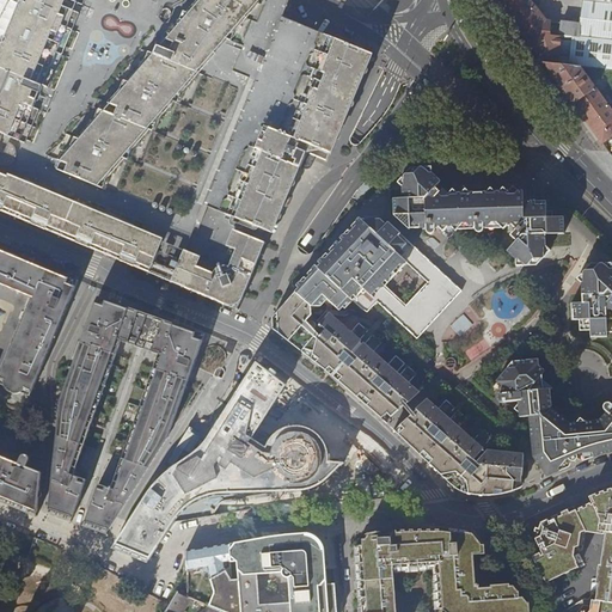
[(14,0),(0,0),(0,38),(19,2),(14,0)]
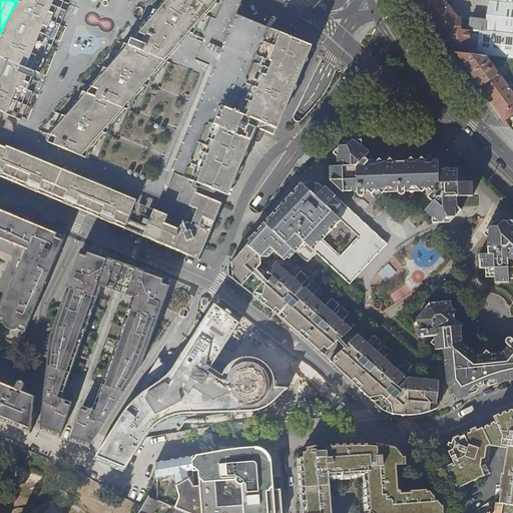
[(283,115),(310,45),(305,43),(300,41),(290,38),(287,47),(232,25),(235,16),(241,0),(28,0),(24,11),(22,13),(21,16),(21,18),(19,25),(0,69),(0,173),(1,172),(2,174),(6,176),(8,175),(8,176),(9,177),(9,175),(10,175),(11,178),(12,178),(13,176),(16,178),(15,179),(16,180),(17,178),(26,182),(25,183),(26,184),(27,182),(28,185),(32,186),(34,185),(34,187),(35,187),(35,186),(36,186),(36,188),(41,190),(43,189),(43,191),(44,189),(53,193),(53,194),(53,195),(58,184),(69,189),(66,196),(71,198),(70,201),(71,202),(71,201),(73,201),(73,203),(76,205),(79,203),(80,204),(79,205),(80,205),(81,204),(82,207),(86,209),(88,207),(89,207),(88,209),(89,209),(89,208),(90,208),(90,210),(95,212),(97,211),(97,212),(97,213),(98,211),(99,212),(99,214),(103,216),(105,214),(106,214),(105,216),(106,217),(107,215),(108,218),(112,220),(114,218),(115,218),(114,220),(115,220),(116,219),(117,219),(117,222),(121,223),(124,222),(123,224),(124,224),(129,212),(178,233),(180,237),(177,243),(184,246),(197,240),(200,233),(194,231),(192,227),(207,189),(215,193),(218,190),(221,187),(225,187),(228,185),(231,183),(234,179),(249,142),(251,143),(257,130),(262,129),(264,125),(270,128),(276,112),(283,115)]
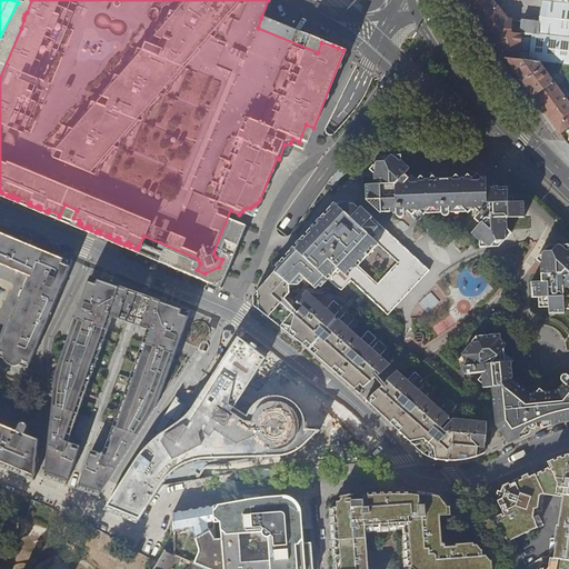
[(491,0),(491,5),(465,1),(473,13),(505,17),(491,0)]
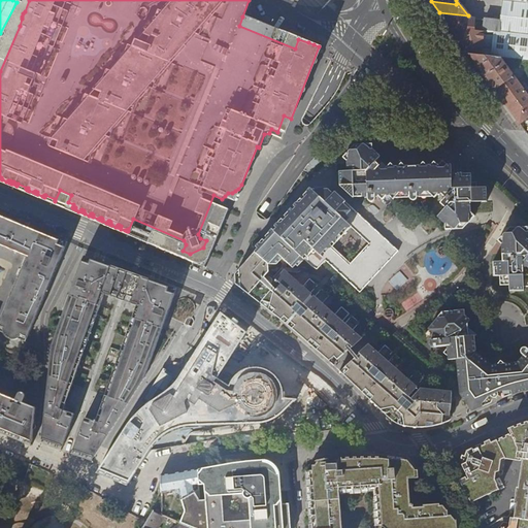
[(527,35),(527,3),(504,1),(501,21),(486,19),(486,22),(471,21),(468,15),(439,12),(446,22),(449,26),(527,35)]
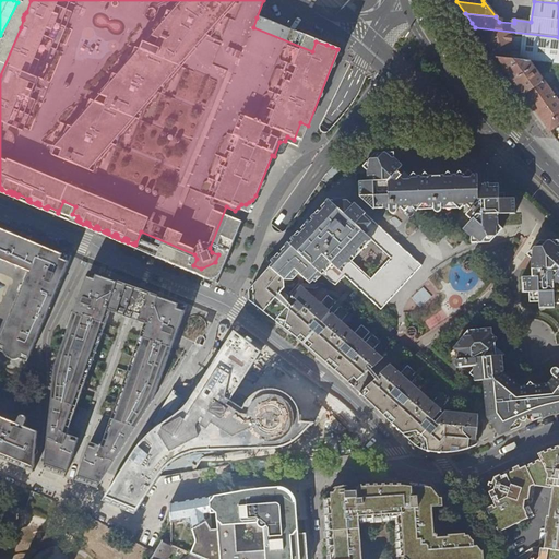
[(316,42),(257,18),(253,27),(312,51),(316,42)]
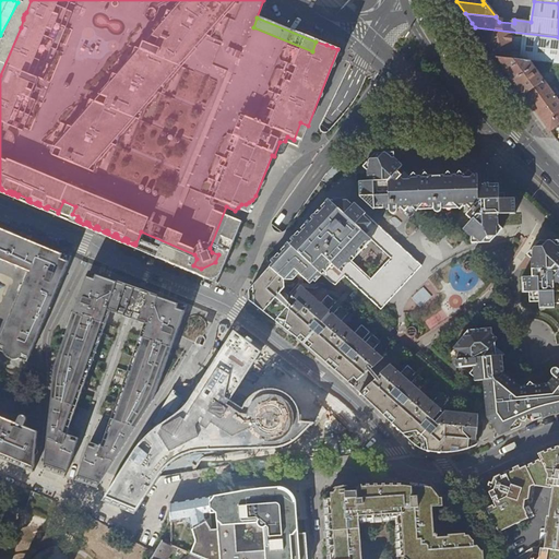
[(558,64),(558,37),(475,27),(492,51),(498,59),(532,62),(555,66),(558,64)]
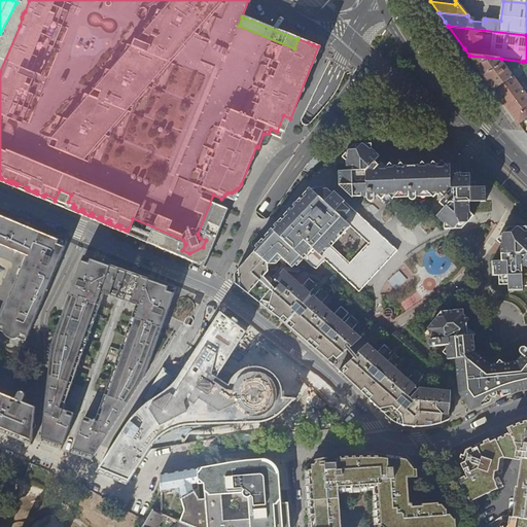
[(491,85),(500,98),(508,90),(520,83),(515,77),(501,59),(469,56),(491,85)]
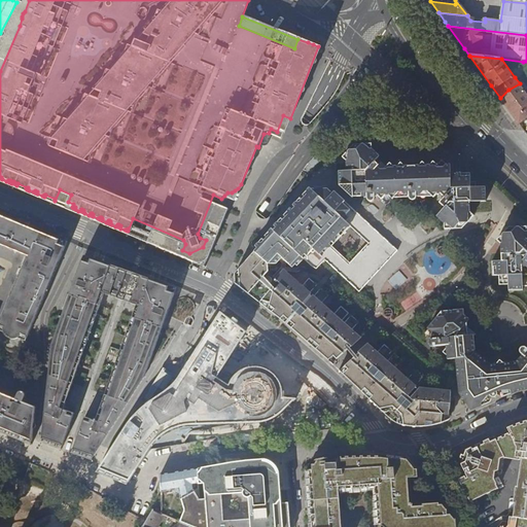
[(500,98),(521,126),(526,120),(526,78),(520,83),(508,90),(500,98)]
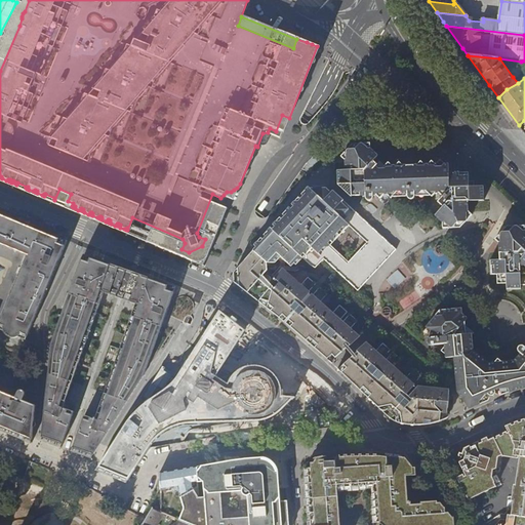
[(484,201),(484,187),(470,187),(469,176),(454,176),(454,173),(449,173),(449,167),(439,167),(436,165),(425,165),(420,161),(417,165),(403,166),(399,162),(396,166),(392,166),(388,163),(380,171),(375,166),(377,164),(373,161),(377,156),(370,150),(348,150),(340,157),(346,161),(346,170),(338,171),(338,186),(350,197),(365,196),(365,198),(366,200),(368,201),(370,201),(372,200),(373,198),(373,196),(376,196),(379,199),(384,196),(387,195),(391,199),(398,192),(401,192),(404,194),(407,194),(407,197),(408,198),(409,199),(411,200),(414,199),(415,198),(415,194),(418,194),(420,191),(426,191),(432,197),(436,193),(439,194),(442,196),(437,202),(442,206),(435,215),(442,223),(442,229),(452,228),(457,223),(466,223),(473,214),(469,210),(469,201),(484,201)]
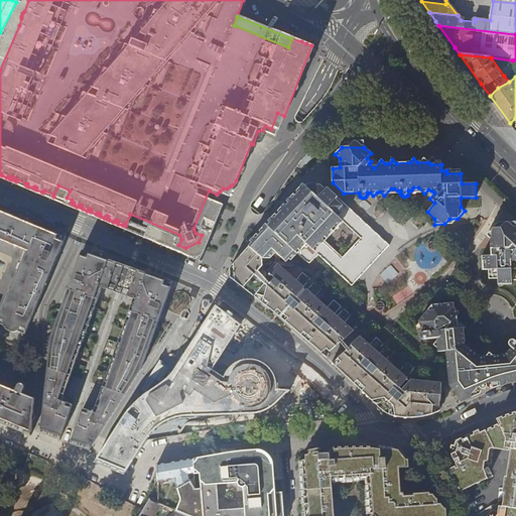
[(305,186),(268,227),(304,261),(310,263),(317,255),(352,286),(389,245),(327,188),(326,190),(320,185),(305,186)]
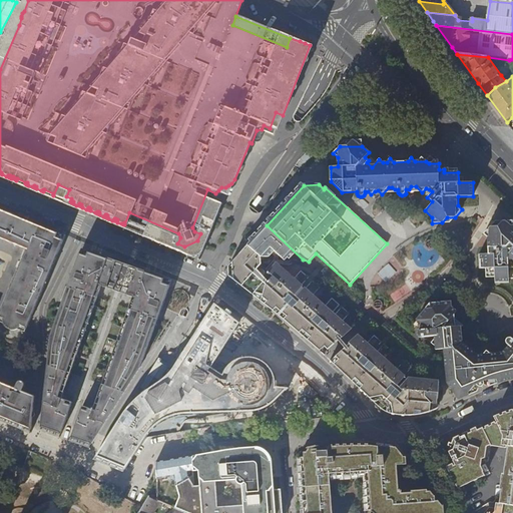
[(0,321),(20,329),(24,331),(45,281),(58,247),(64,233),(0,206),(0,237),(24,247),(0,306),(0,321)]
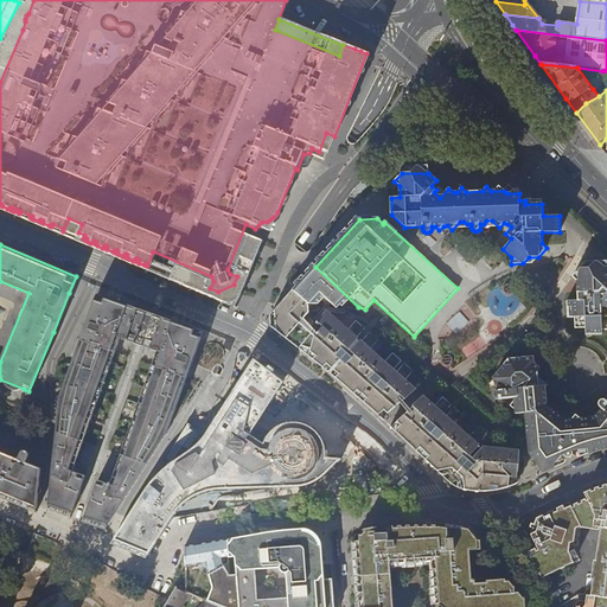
[(606,270),(606,272),(606,266),(586,266),(573,280),(577,286),(577,305),(567,305),(567,321),(575,321),(575,332),(586,332),(586,338),(602,338),(602,333),(606,333),(606,270)]
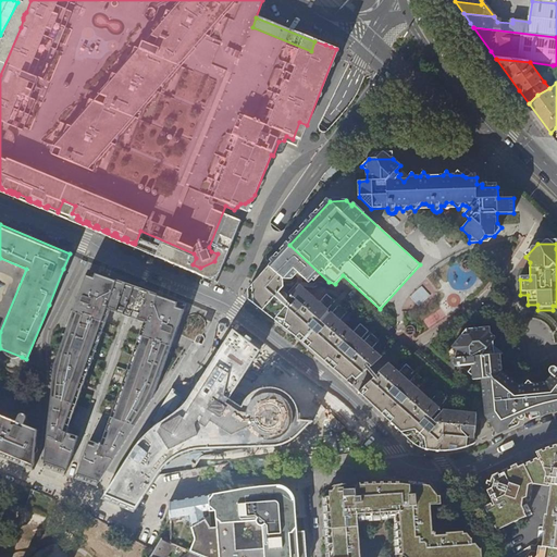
[(280,256),(270,267),(284,279),(292,279),(298,272),(280,256)]
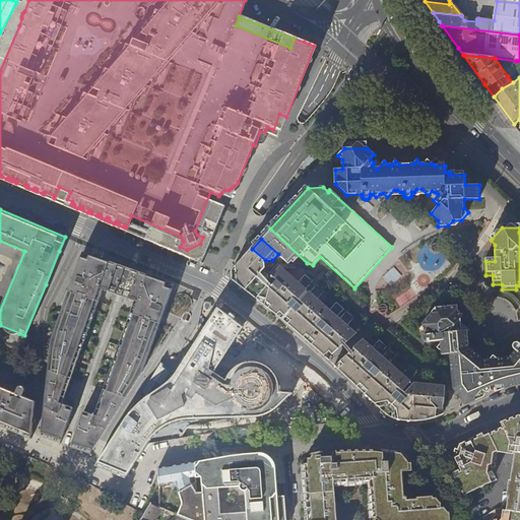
[(252,249),(231,271),(233,278),(268,307),(285,321),(311,342),(324,354),(329,359),(333,354),(355,334),(346,327),(354,318),(346,312),(339,320),(336,317),(344,310),(336,303),(329,311),(317,300),(324,291),(317,285),(309,294),(306,289),(313,281),(305,275),(298,283),(279,267),(272,275),(265,269),(265,260),(252,249)]
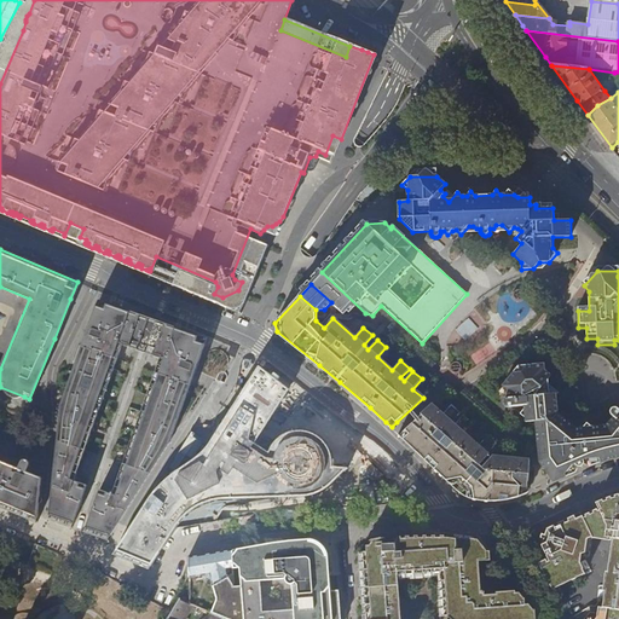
[(152,317),(98,298),(61,405),(59,422),(56,451),(52,493),(48,522),(62,526),(73,530),(87,486),(73,481),(91,431),(121,342),(142,350),(161,357),(131,446),(113,496),(100,491),(85,534),(96,538),(108,542),(122,519),(162,457),(169,446),(200,360),(208,336),(152,317)]
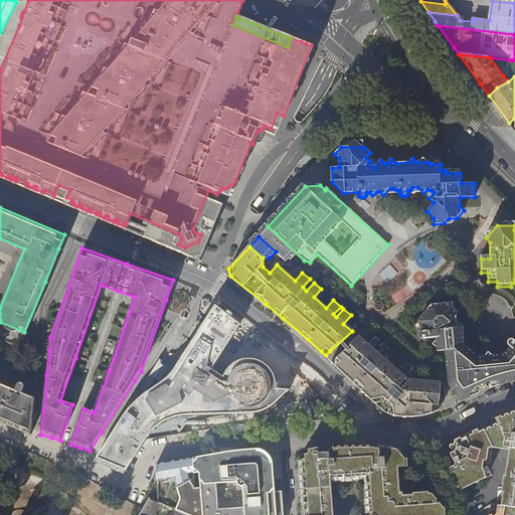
[(388,264),(378,275),(387,284),(398,273),(388,264)]
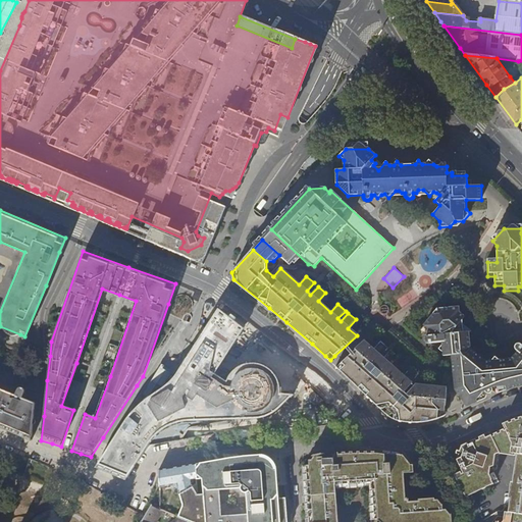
[(396,300),(400,307),(411,301),(408,294),(396,300)]
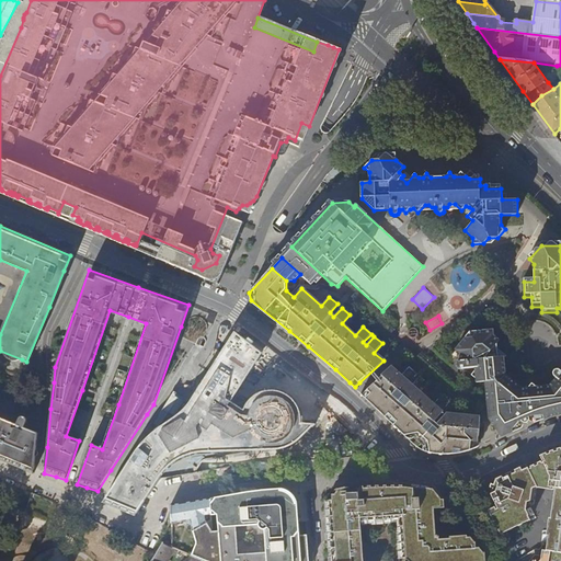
[(489,418),(502,437),(522,427),(524,423),(526,423),(528,423),(529,421),(530,420),(533,421),(535,421),(553,414),(560,413),(560,370),(559,370),(547,389),(523,388),(505,375),(504,356),(499,357),(496,343),(500,340),(493,335),(493,330),(478,332),(473,338),(466,338),(456,350),(460,354),(456,364),(456,366),(485,381),(489,418)]
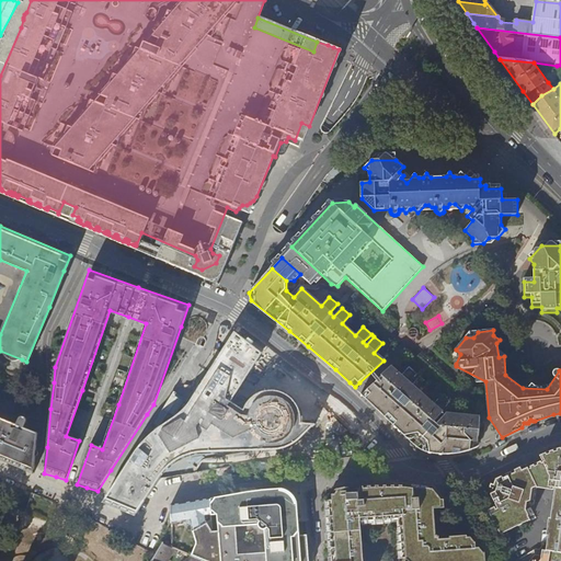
[(135,517),(158,479),(164,472),(170,468),(178,462),(185,458),(192,456),(198,454),(209,453),(224,453),(232,453),(240,453),(258,451),(273,450),(289,446),(297,443),(305,437),(309,434),(316,427),(297,411),(297,405),(296,401),(294,396),(290,392),(287,390),(282,389),(275,389),(273,390),(252,384),(262,352),(261,352),(251,348),(248,343),(232,339),(207,382),(203,390),(196,401),(187,412),(182,419),(180,421),(172,426),(165,431),(160,434),(152,441),(147,447),(134,462),(107,495),(103,503),(135,517)]
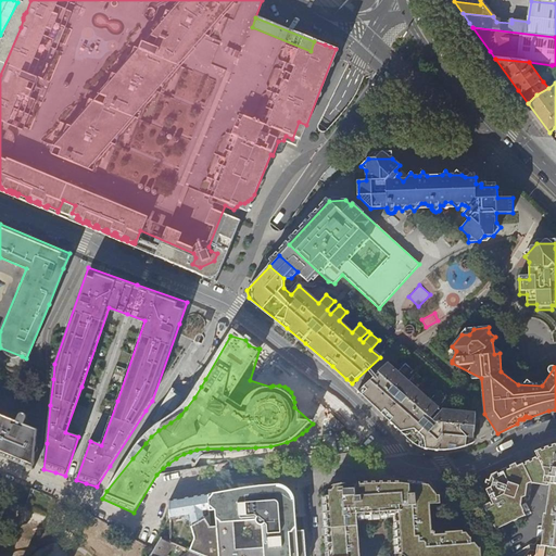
[(464,447),(468,446),(472,444),(477,413),(444,411),(443,411),(442,412),(438,408),(445,400),(438,392),(430,401),(416,389),(424,380),(416,374),(408,382),(406,380),(414,371),(405,364),(397,373),(388,364),(365,386),(359,391),(376,407),(404,436),(411,441),(416,445),(420,447),(425,449),(426,450),(440,451),(449,451),(455,450),(464,447)]
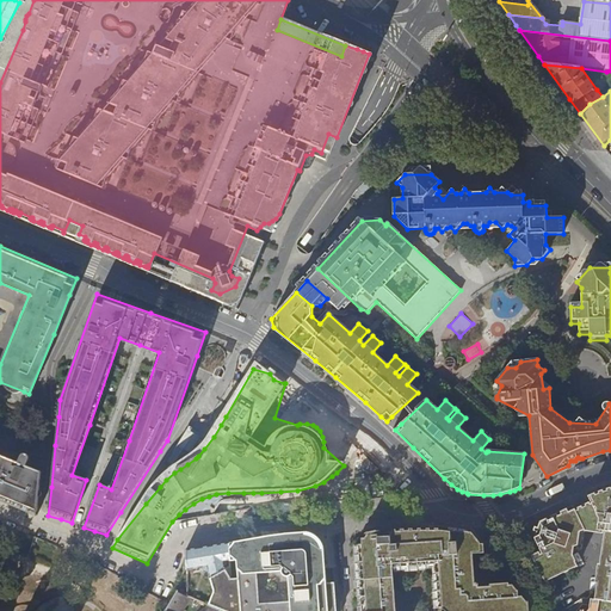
[(390,425),(395,430),(401,424),(396,420),(392,417),(387,421),(390,425)]
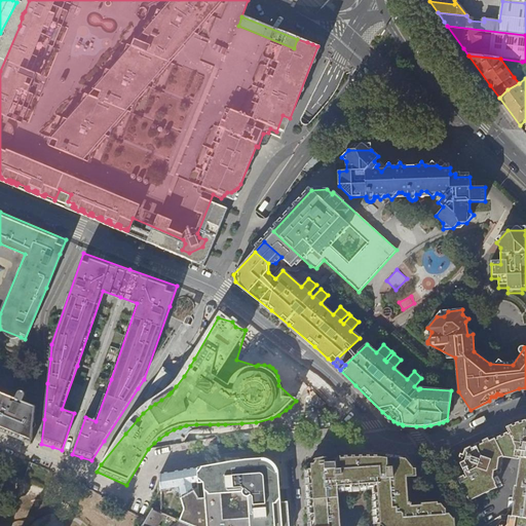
[(0,392),(0,430),(10,436),(31,444),(34,407),(27,404),(0,392)]
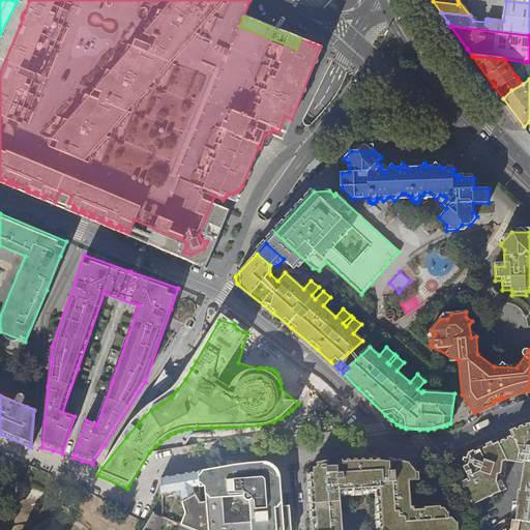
[(529,529),(529,427),(529,428),(523,430),(512,434),(514,437),(506,441),(501,443),(498,437),(469,451),(469,452),(466,460),(465,464),(463,465),(469,477),(461,480),(472,504),(502,490),(497,480),(498,477),(501,476),(502,467),(501,464),(508,460),(513,460),(526,461),(517,521),(513,521),(501,529),(529,529)]
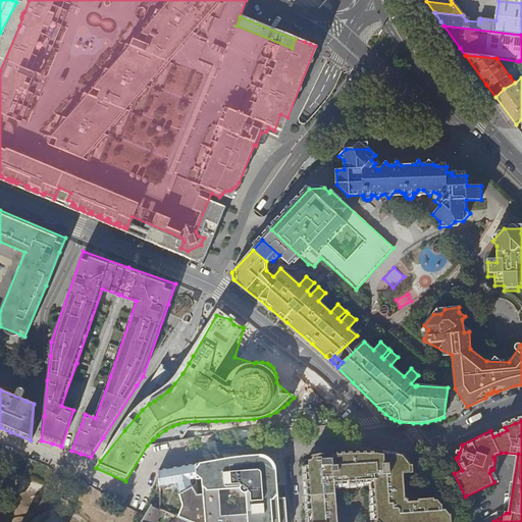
[(310,458),(310,464),(305,465),(301,466),(304,507),(305,517),(305,521),(337,521),(337,517),(336,502),(335,488),(351,487),(368,486),(371,519),(378,519),(378,521),(453,521),(454,514),(450,509),(445,508),(445,504),(439,499),(429,500),(410,501),(408,473),(412,472),(415,472),(414,464),(405,452),(390,450),(376,449),(344,450),(329,450),(323,452),(313,454),(310,458)]
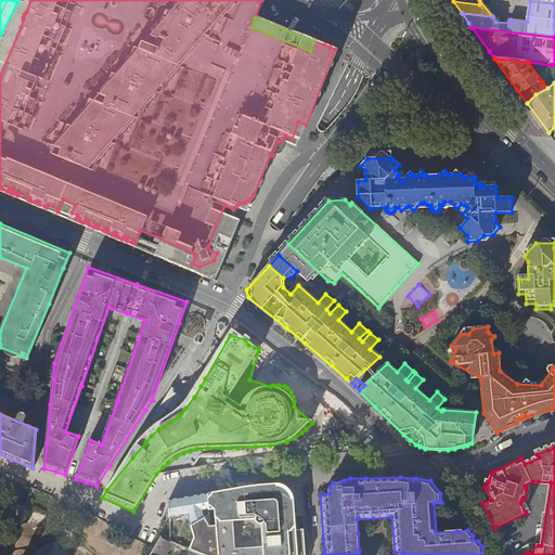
[(210,528),(204,518),(192,526),(191,527),(193,537),(188,549),(192,550),(204,554),(291,554),(291,532),(297,531),(295,503),(286,503),(284,499),(280,495),(275,494),(274,485),(258,486),(208,493),(209,511),(216,510),(218,527),(210,528)]
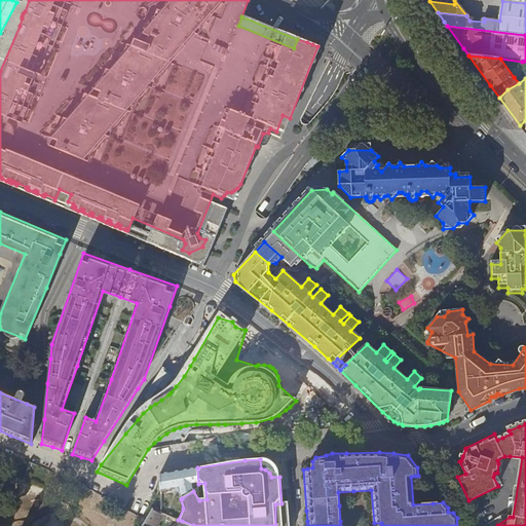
[(160,474),(161,490),(175,489),(175,491),(176,492),(178,493),(180,493),(181,499),(182,498),(193,491),(192,484),(198,484),(197,467),(160,474)]
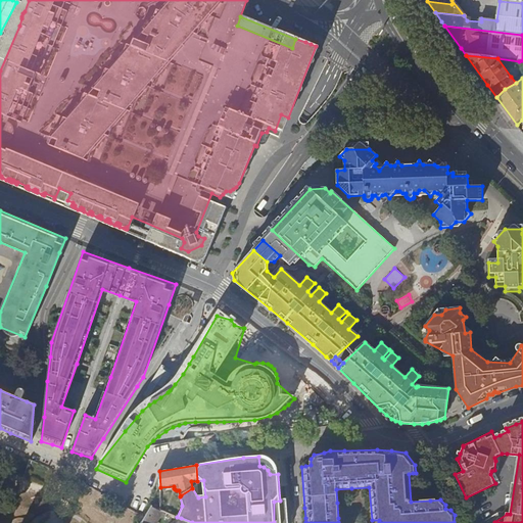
[(143,522),(157,522),(164,512),(153,507),(143,522)]
